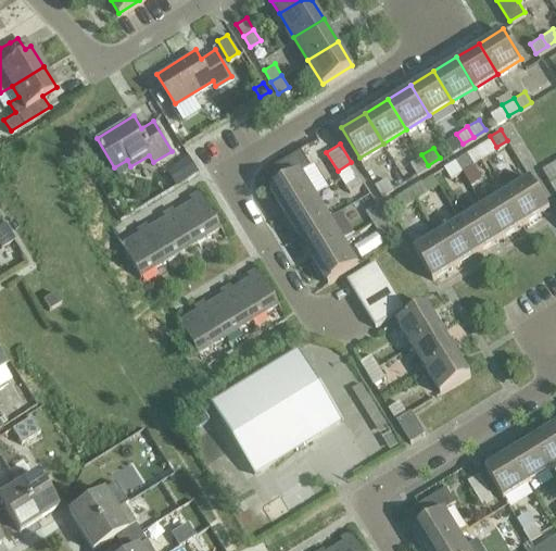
[(285,211),(315,192),(301,170),(310,164),(300,149),(272,166),(280,180),(269,187),(285,211)]
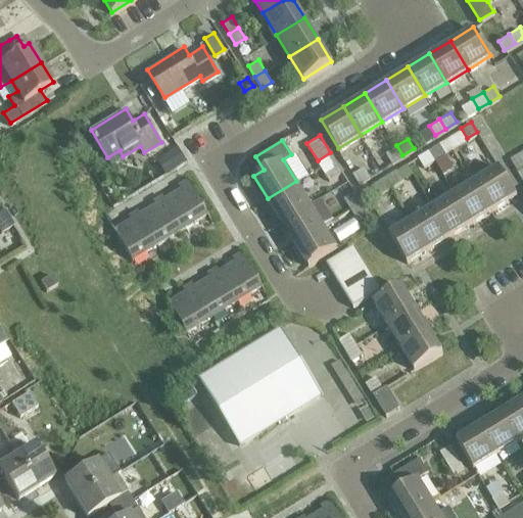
[(429,148),(434,158),(445,151),(439,142),(429,148)]
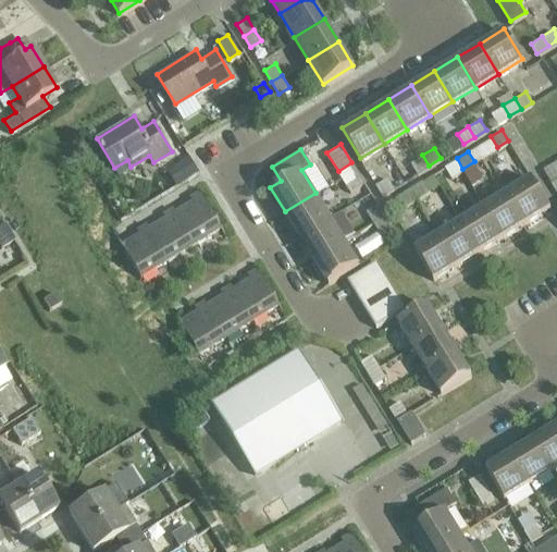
[(429,166),(422,155),(411,162),(418,172),(429,166)]
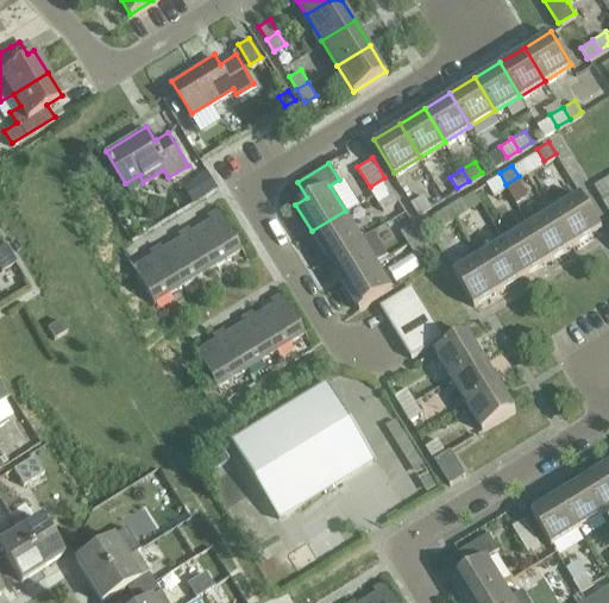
[(207,170),(183,184),(193,200),(217,186),(207,170)]
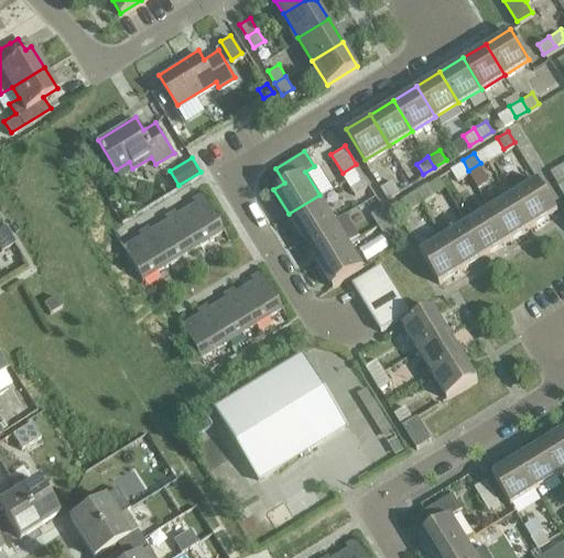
[(468,171),(463,160),(451,167),(457,177),(468,171)]
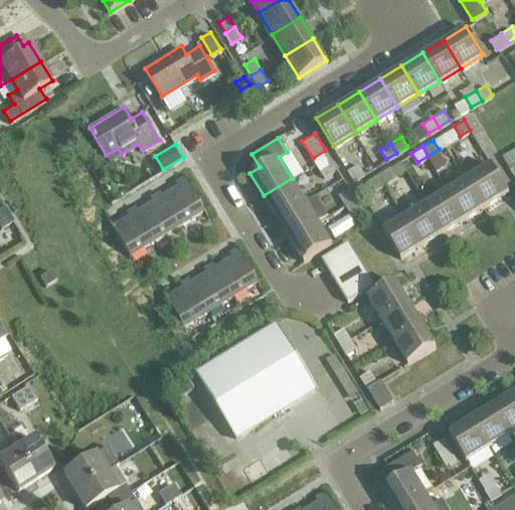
[(336,168),(325,150),(313,158),(323,175),(336,168)]
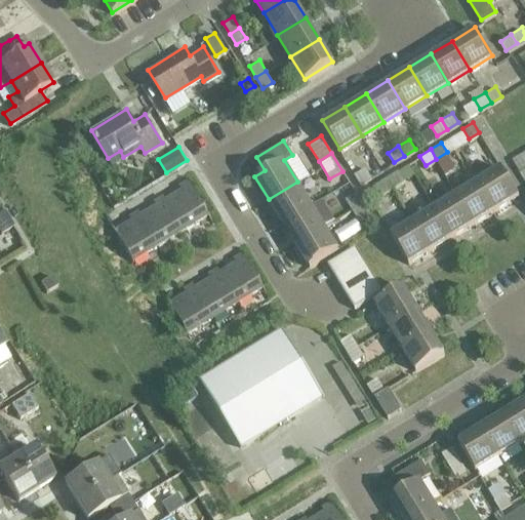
[(360,183),(370,176),(364,166),(354,173),(360,183)]
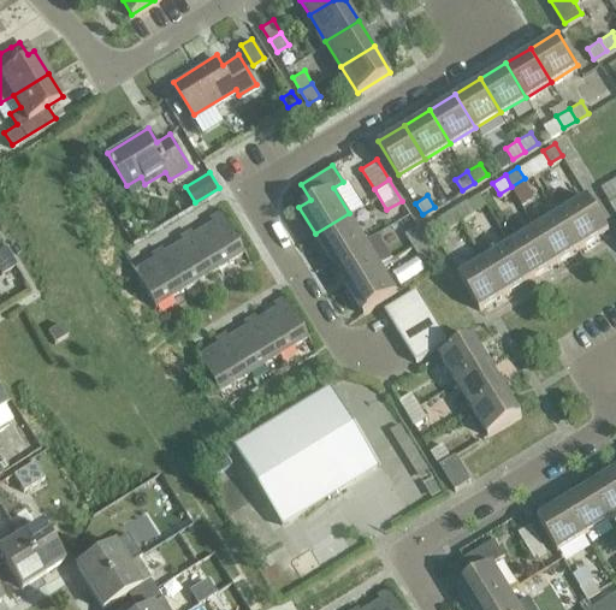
[(587,195),(561,211),(581,244),(608,229),(587,195)]
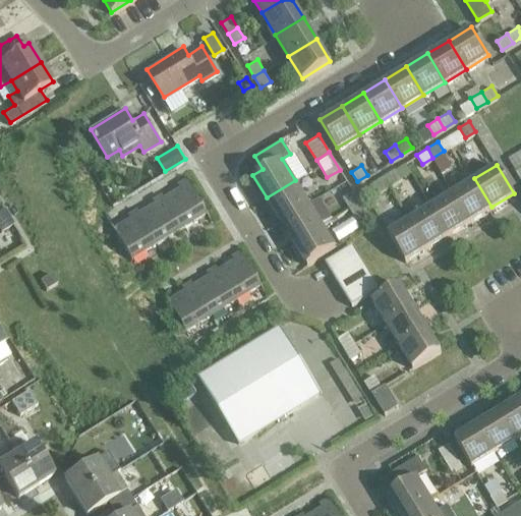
[(395,168),(384,174),(390,184),(400,178),(395,168)]
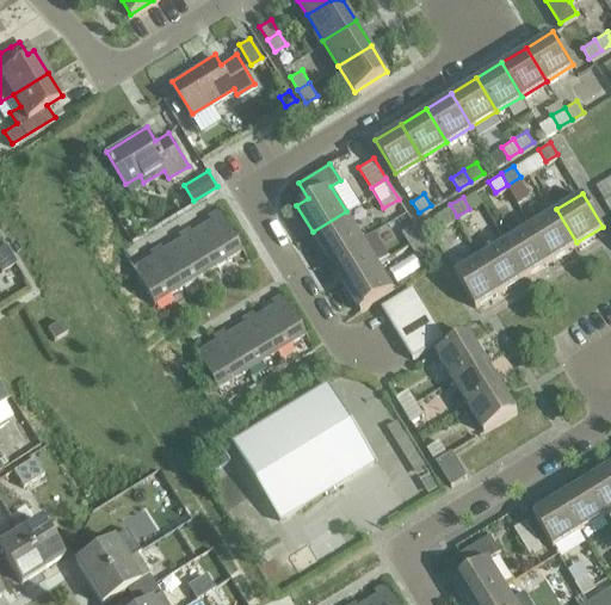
[(457,216),(450,204),(437,213),(444,224),(457,216)]
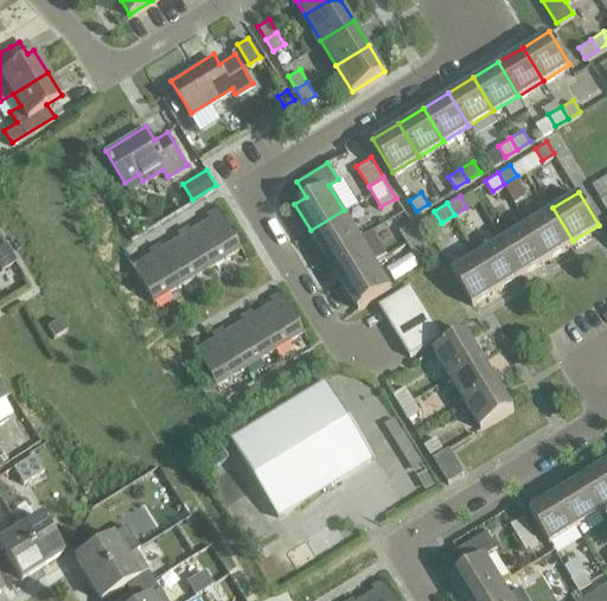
[(209,218),(191,229),(190,230),(211,264),(240,247),(216,208),(206,213),(209,218)]
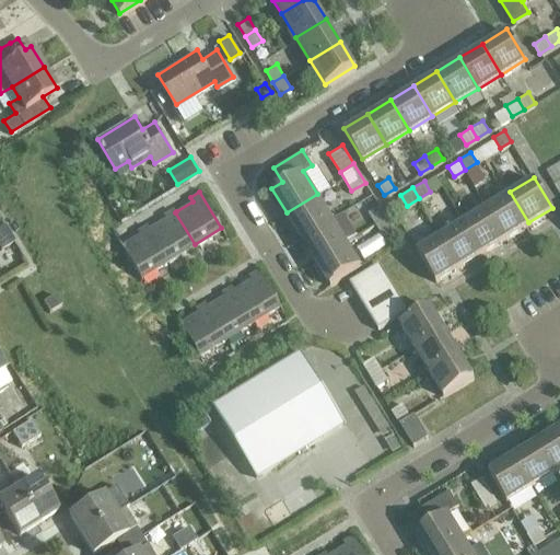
[(528,222),(510,192),(487,206),(505,236),(528,222)]
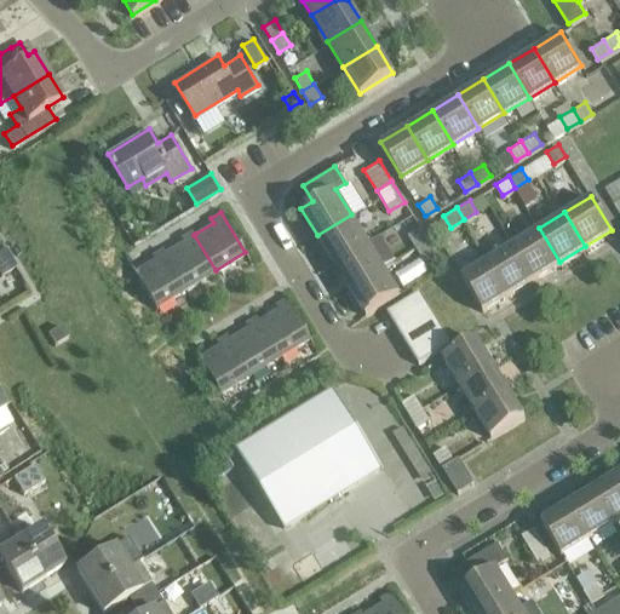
[(366,240),(351,214),(317,235),(333,260),(366,240)]
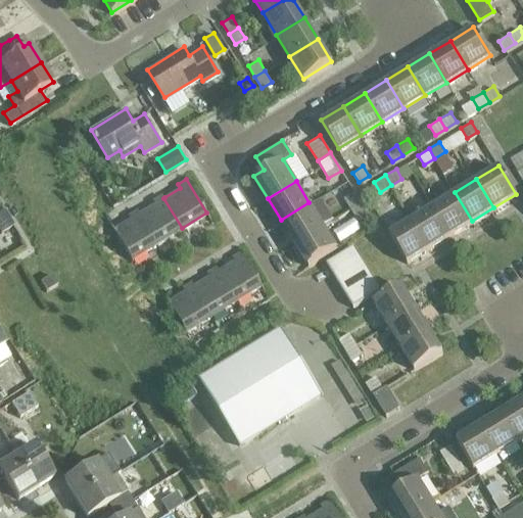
[(350,207),(360,201),(353,190),(343,196),(350,207)]
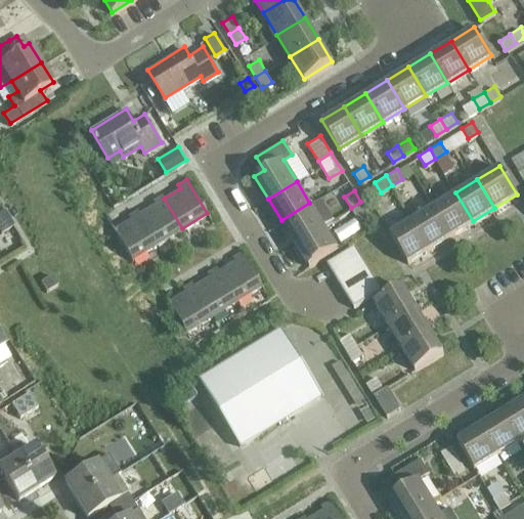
[(455,192),(434,206),(451,234),(473,221),(455,192)]
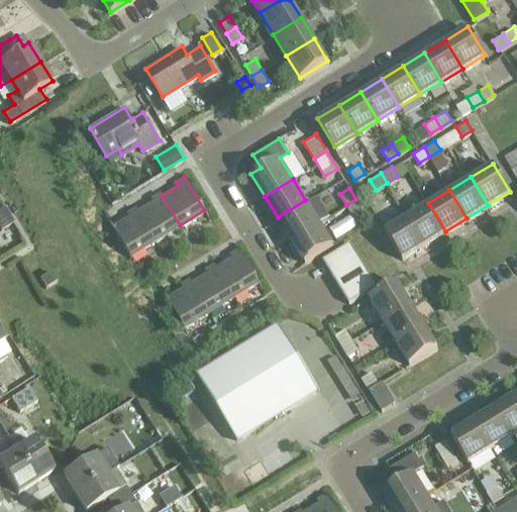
[(162,196),(163,195),(160,191),(150,197),(153,201),(137,210),(156,239),(180,225),(162,196)]
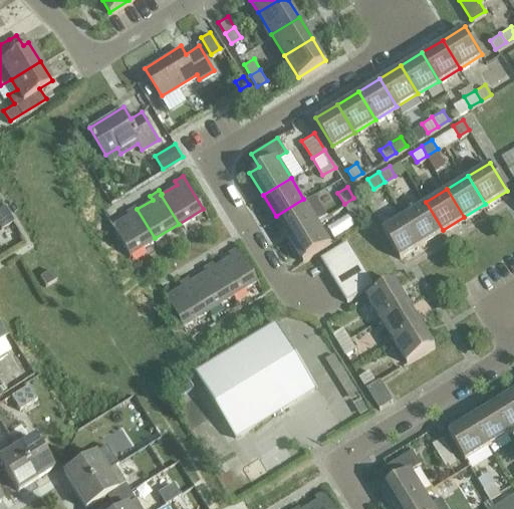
[(353,198),(344,204),(350,215),(360,209),(353,198)]
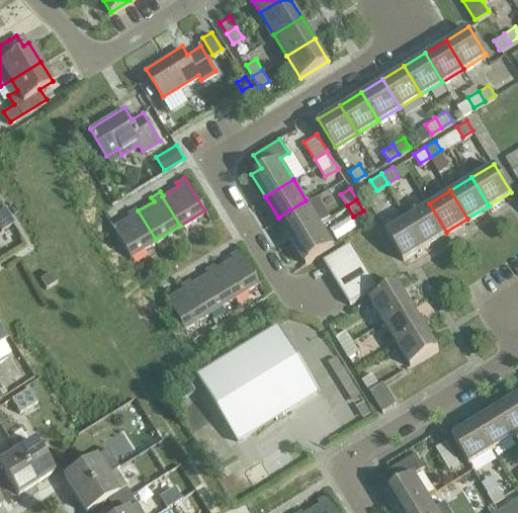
[(319,222),(306,200),(278,218),(291,240),(319,222)]
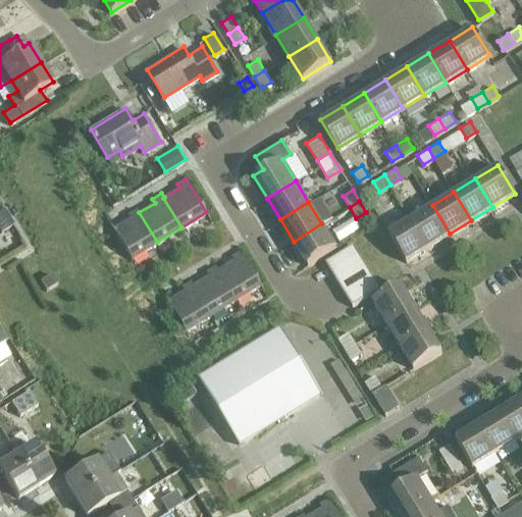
[(450,234),(432,205),(411,218),(428,247),(450,234)]
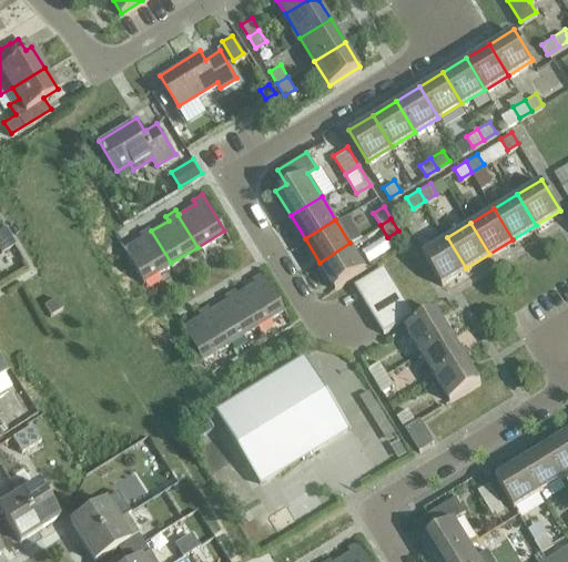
[(0,226),(0,238),(10,233),(4,224),(0,226)]
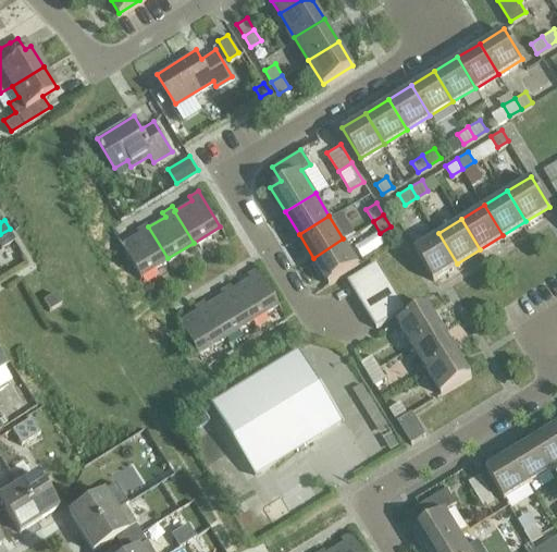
[(168,258),(148,227),(146,223),(136,229),(138,233),(121,243),(140,274),(168,258)]
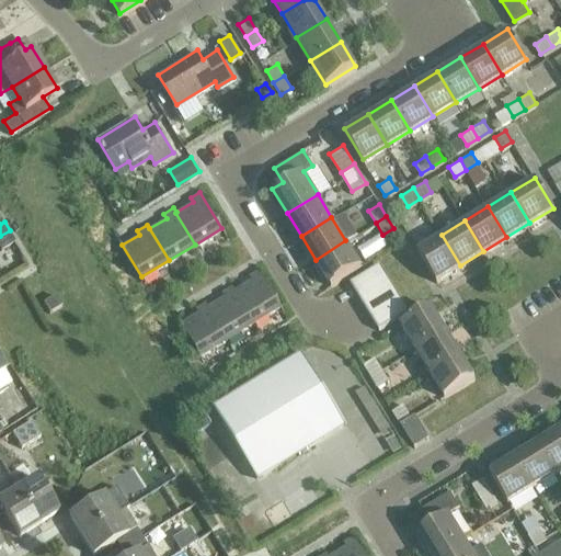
[(0,236),(0,245),(1,247),(14,238),(10,230),(0,236)]
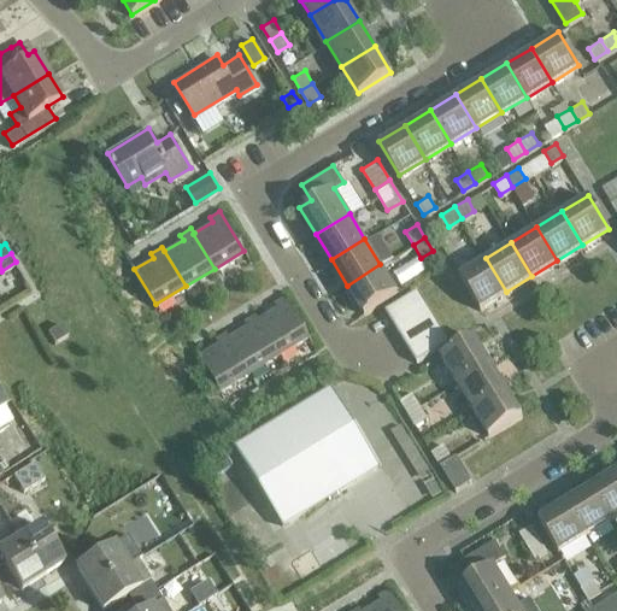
[(506,292),(486,258),(459,274),(480,307),(506,292)]
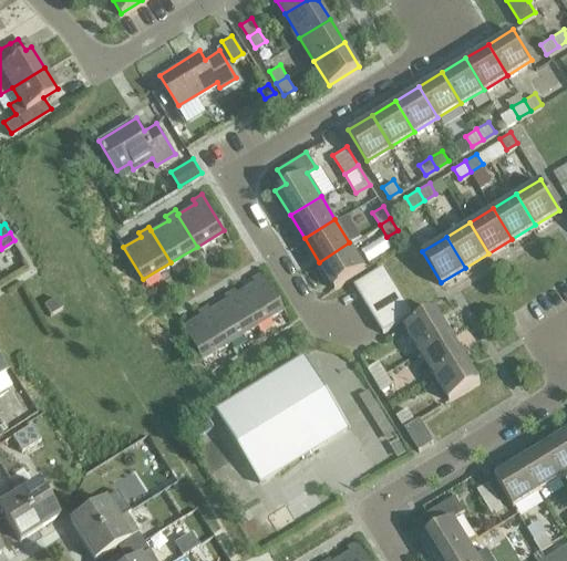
[(349,242),(319,262),(333,287),(364,267),(349,242)]
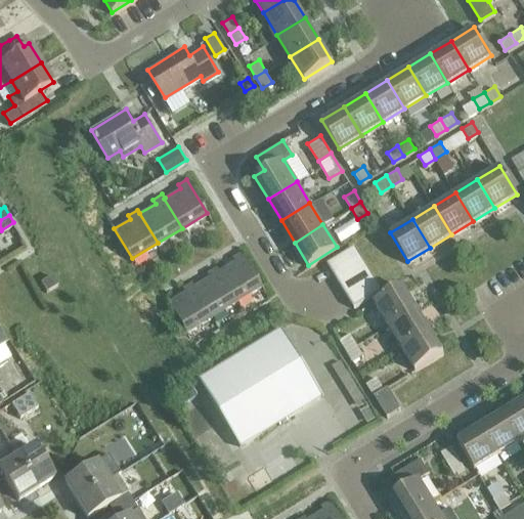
[(354,246),(326,262),(332,271),(359,255),(354,246)]
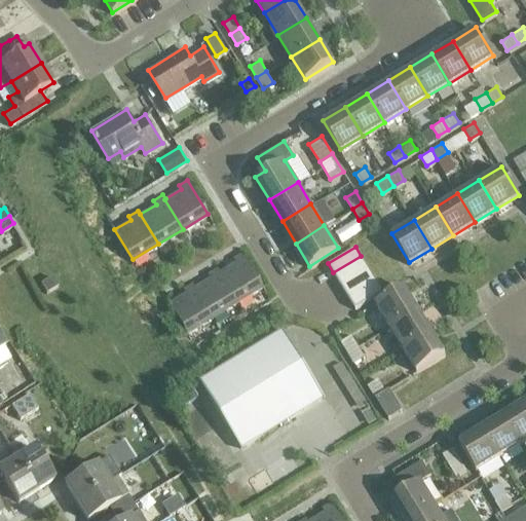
[(235,262),(220,271),(219,271),(237,301),(262,286),(241,253),(233,258),(235,262)]
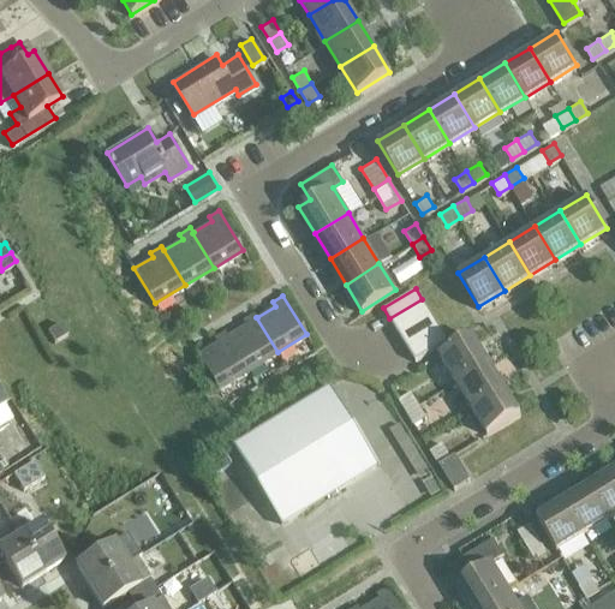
[(422,299),(389,318),(399,333),(431,314),(422,299)]
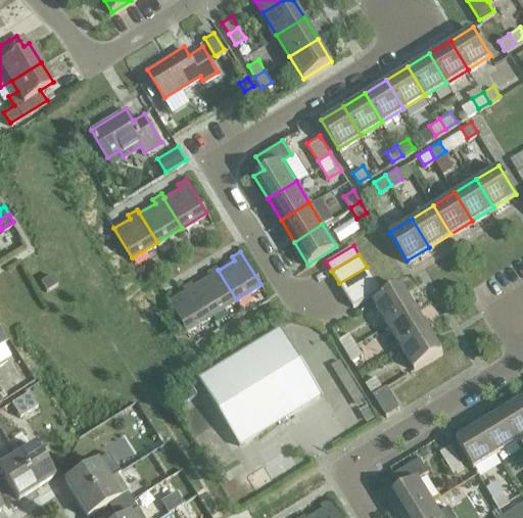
[(218,270),(219,270),(216,266),(207,272),(209,275),(193,285),(211,315),(236,299),(218,270)]
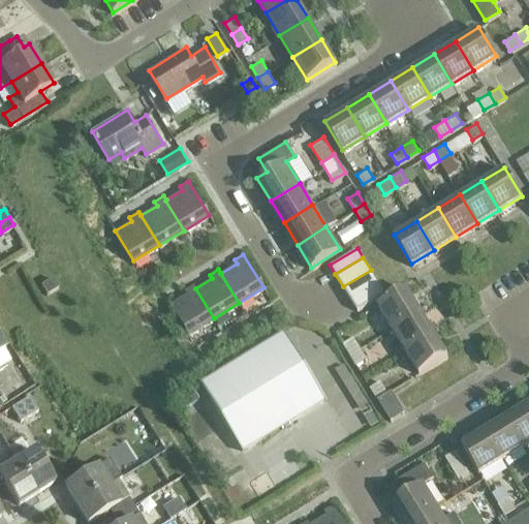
[(371,270),(343,286),(350,299),(378,282),(371,270)]
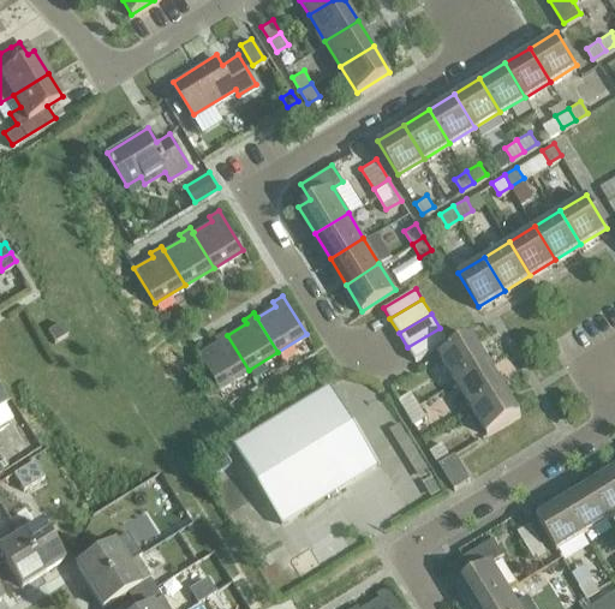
[(54,340),(69,332),(61,320),(47,329),(54,340)]
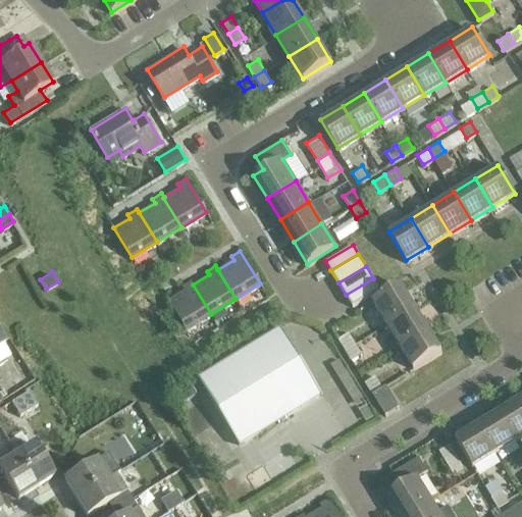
[(373,278),(346,295),(352,305),(379,288),(373,278)]
